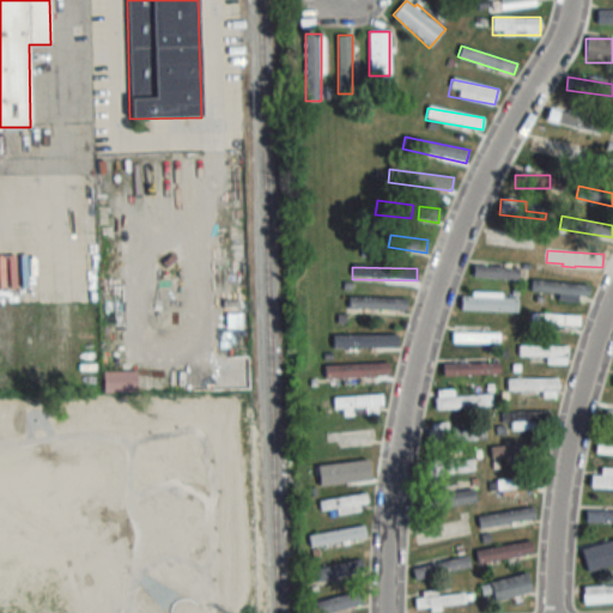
[(520,267),(474,267),(474,280),(520,280),(520,267)]
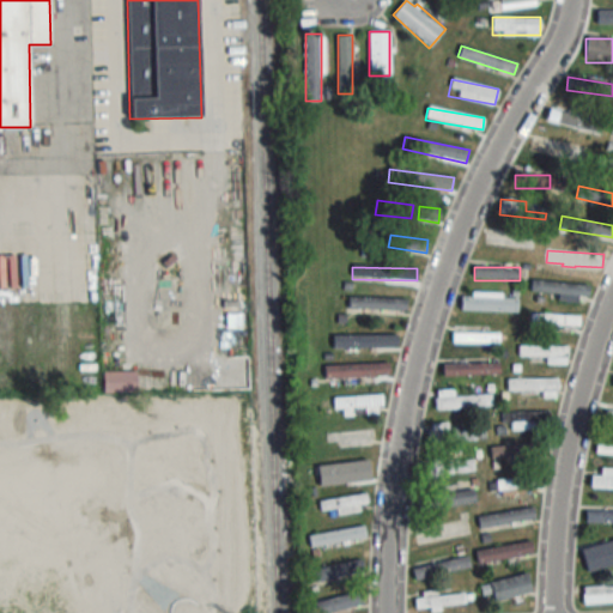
[(589,299),(590,286),(533,280),(532,295),(589,299)]
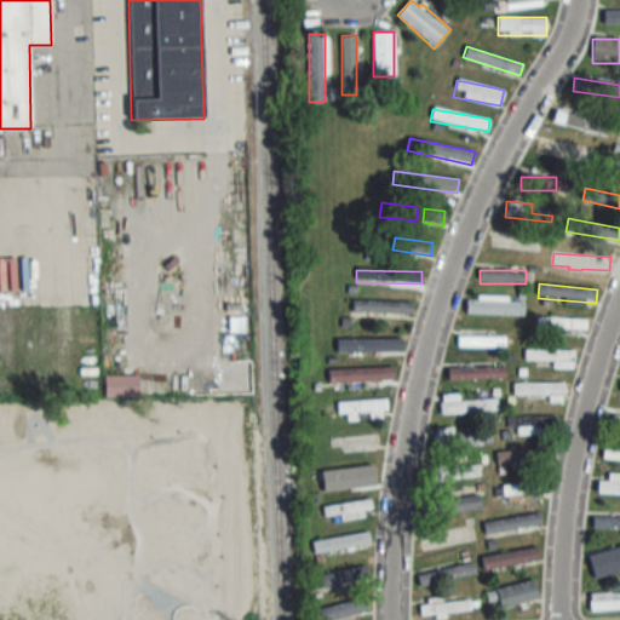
[(522,298),(466,298),(466,315),(522,315),(522,298)]
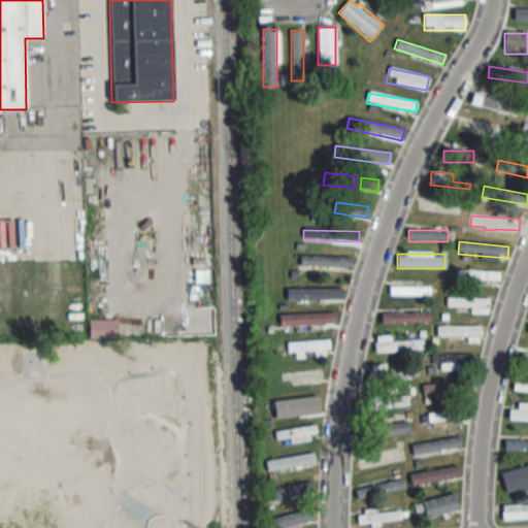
[(351,267),(351,258),(300,258),(300,267),(351,267)]
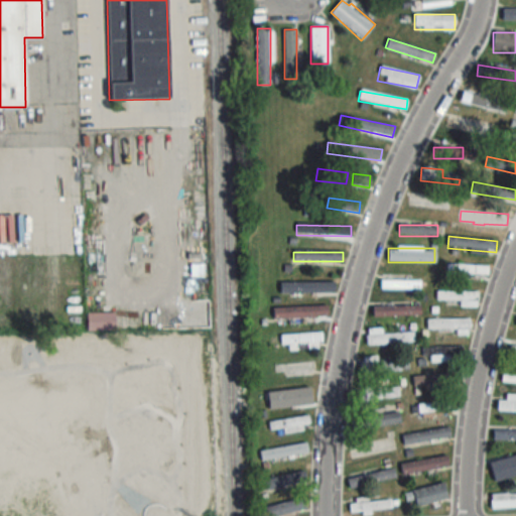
[(488,265),(446,265),(446,275),(488,275),(488,265)]
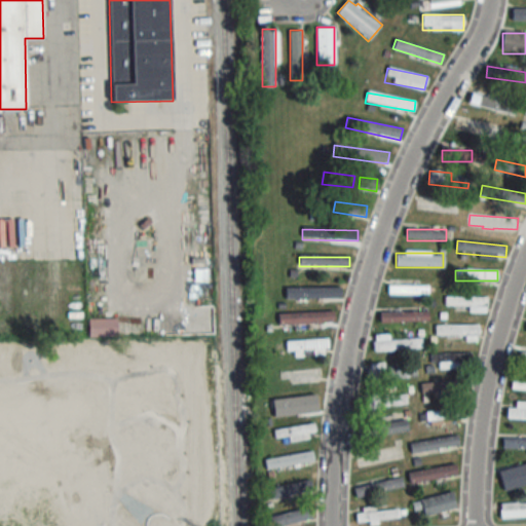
[(340,284),(299,284),(299,293),(340,293),(340,284)]
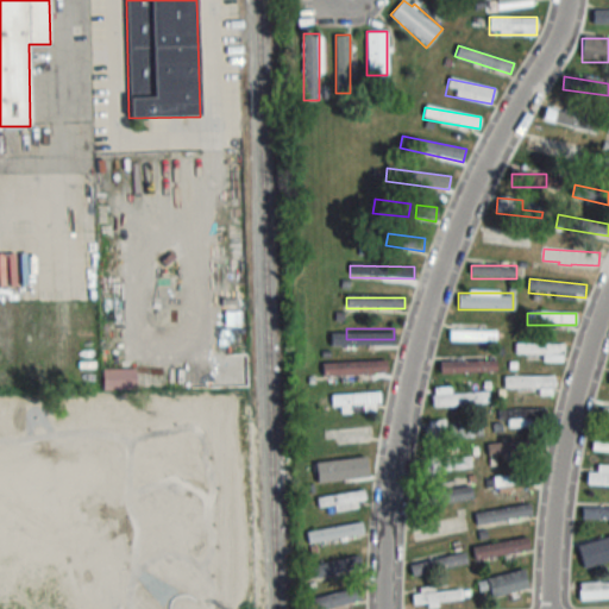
[(496,331),(450,331),(450,341),(496,341),(496,331)]
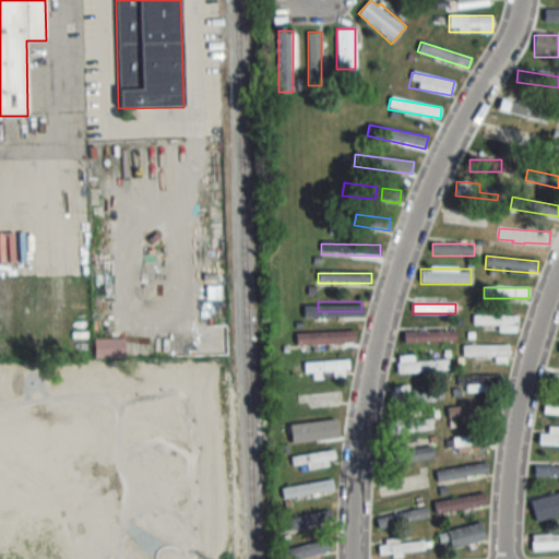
[(516,317),(472,317),(472,325),(498,325),(498,333),(516,333),(516,317)]
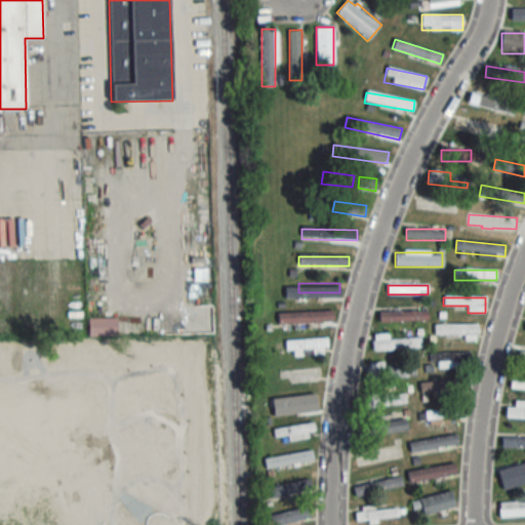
[(379,312),(379,321),(428,321),(428,312),(379,312)]
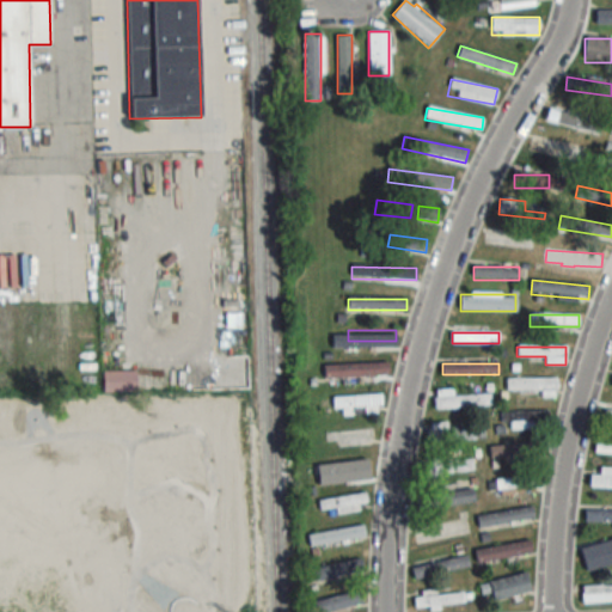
[(325,365),(325,377),(389,377),(389,365),(325,365)]
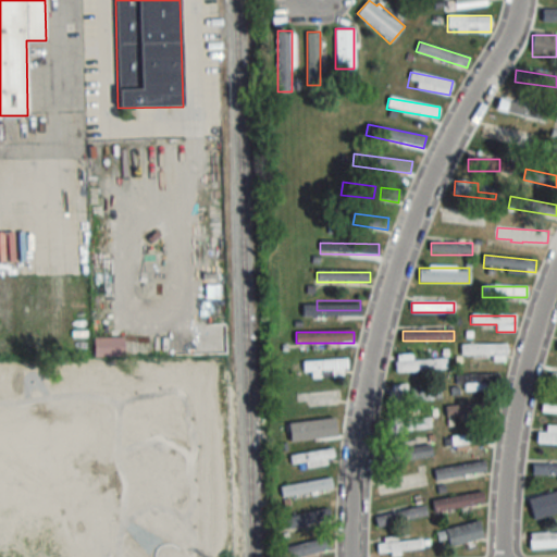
[(94,338),(94,358),(126,358),(126,338),(94,338)]
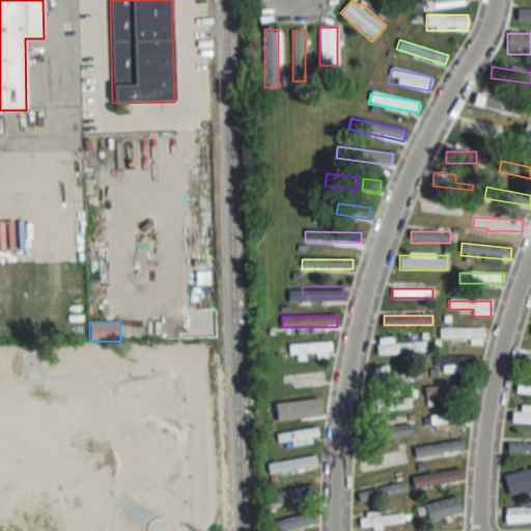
[(439,328),(439,340),(484,340),(484,328),(439,328)]
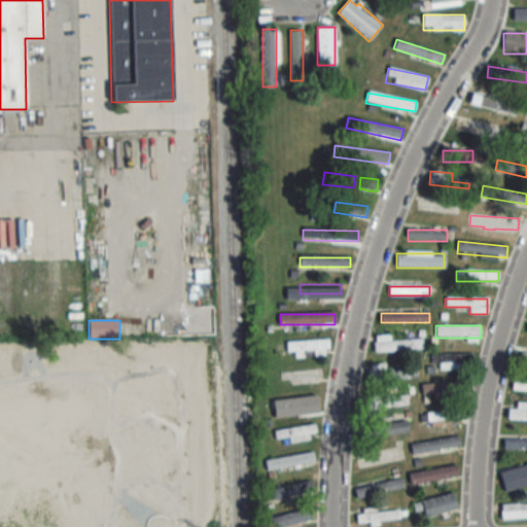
[(374,336),(374,351),(422,350),(422,340),(390,340),(390,336),(374,336)]
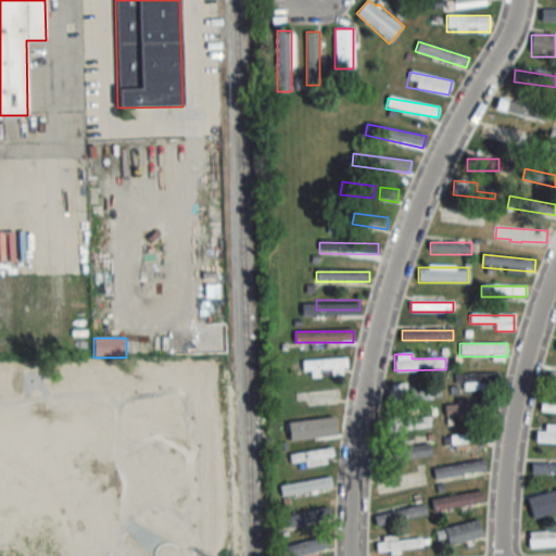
[(345,356),(302,363),(303,371),(311,370),(312,379),(348,374),(345,356)]
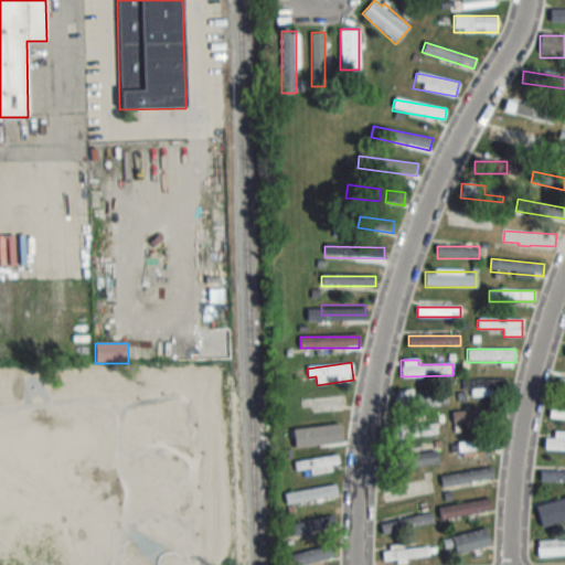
[(464,381),(464,395),(507,395),(507,381),(464,381)]
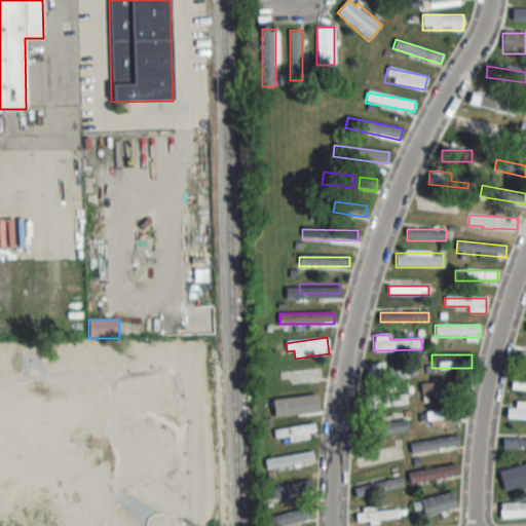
[(417,378),(417,367),(369,367),(369,378),(417,378)]
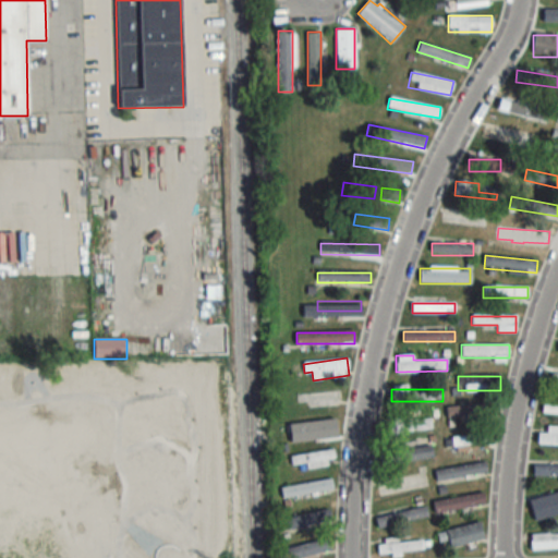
[(543,414),(557,414),(557,403),(543,403),(543,414)]
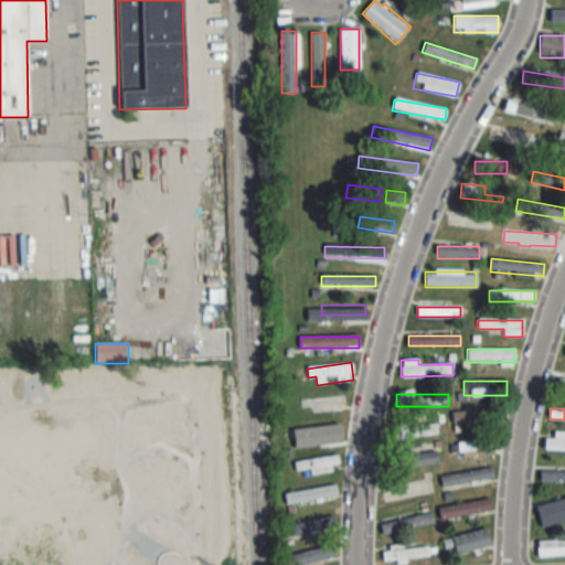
[(497,411),(452,411),(452,422),(497,422),(497,411)]
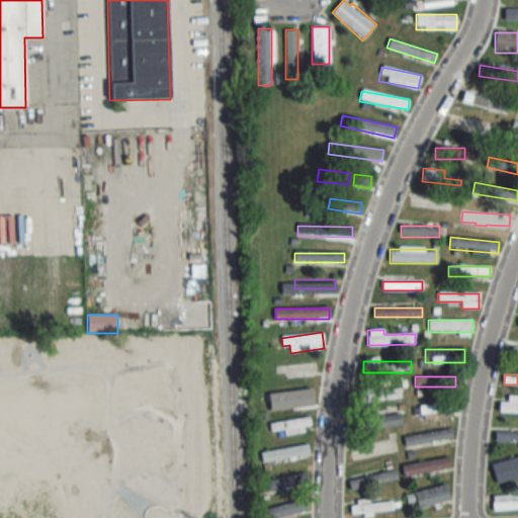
[(357,394),(359,404),(401,397),(399,386),(357,394)]
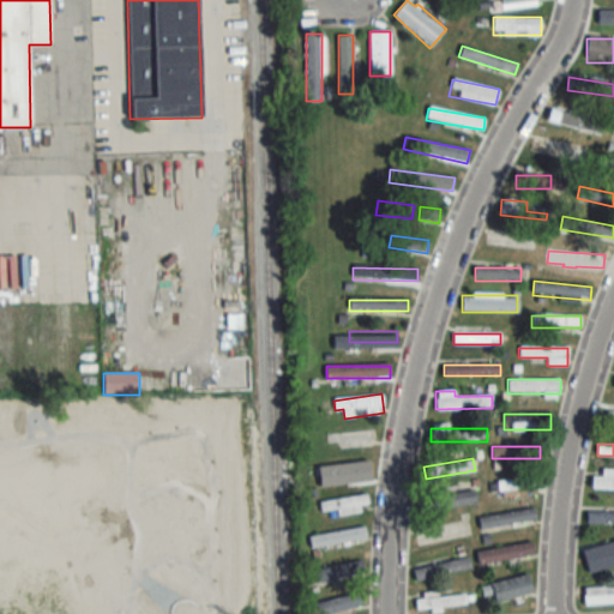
[(324,485),(372,479),(369,462),(321,468),(324,485)]
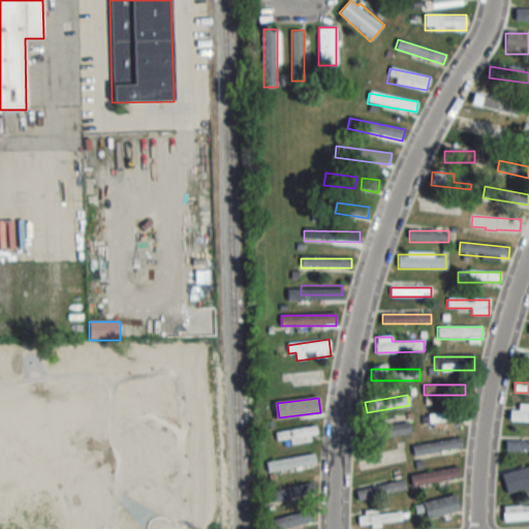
[(528,404),(519,404),(519,411),(509,411),(509,422),(528,422),(528,404)]
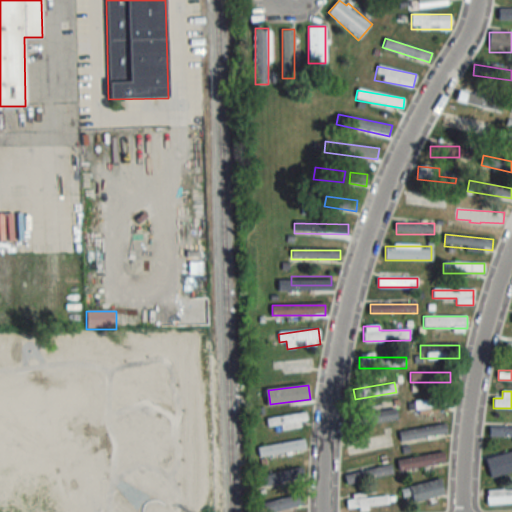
[(450,407),(449,398),(414,401),(415,410),(450,407)]
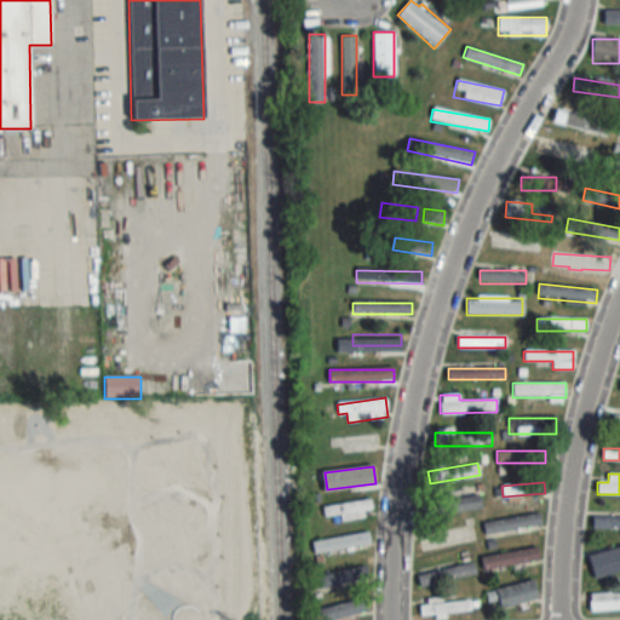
[(481,510),(480,494),(424,499),(425,515),(481,510)]
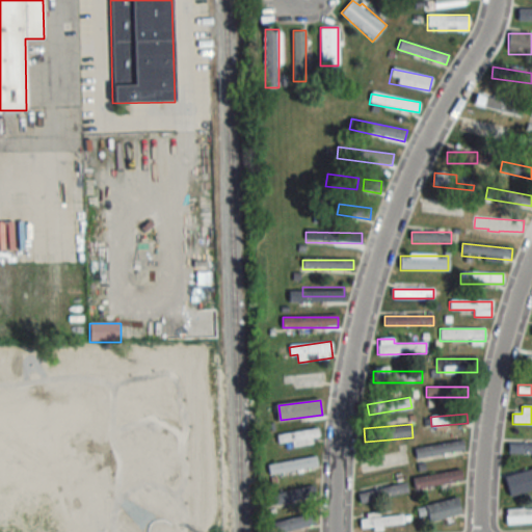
[(464,452),(463,442),(416,447),(417,457),(464,452)]
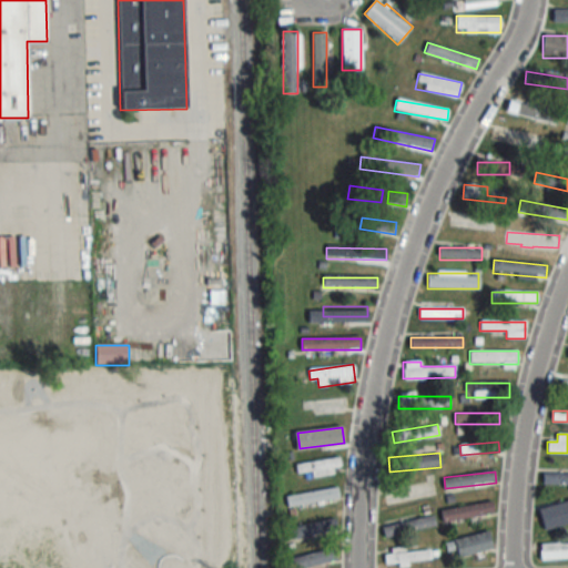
[(543,486),(567,485),(567,473),(543,474),(543,486)]
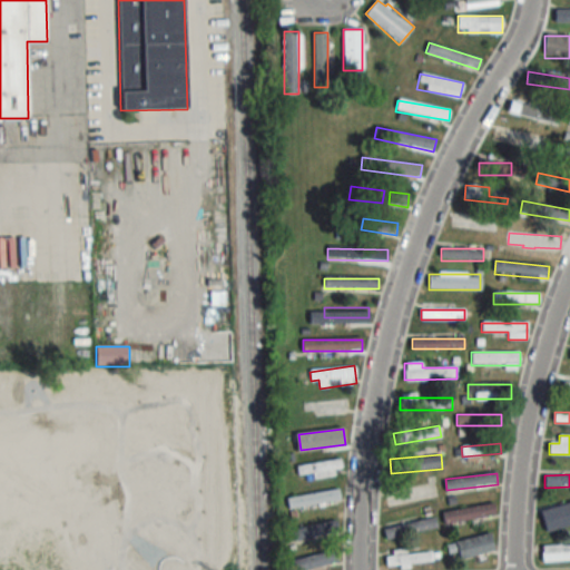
[(287,498),(290,509),(341,500),(338,489),(287,498)]
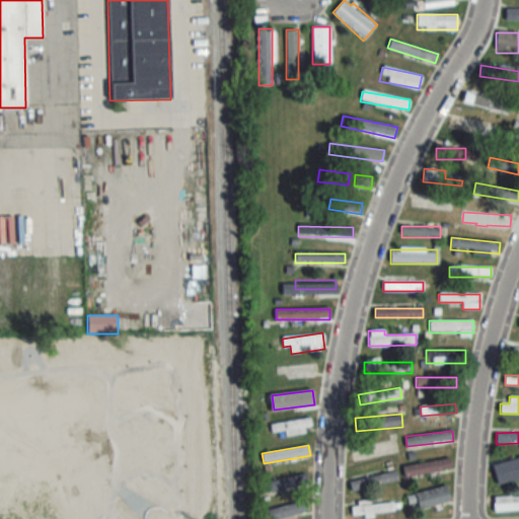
[(453,469),(451,458),(403,466),(404,476),(453,469)]
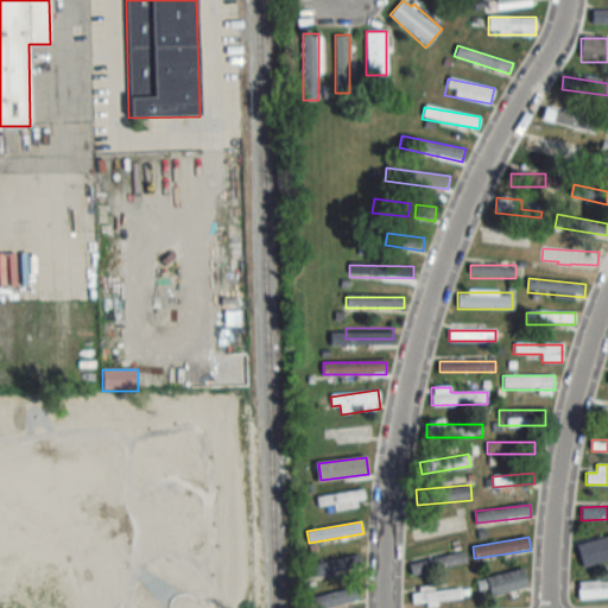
[(466,555),(410,557),(411,570),(467,568),(466,555)]
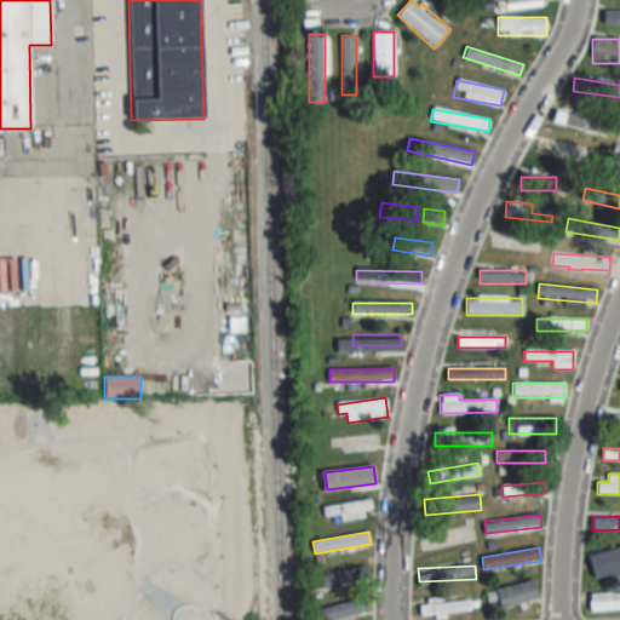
[(311,578),(314,590),(368,579),(366,567),(311,578)]
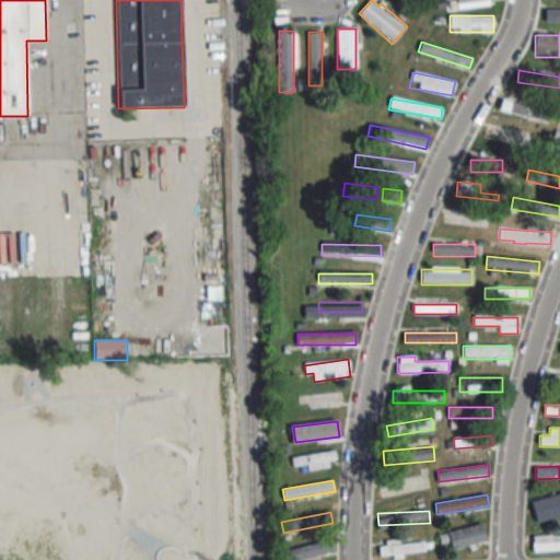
[(487,541),(482,524),(447,533),(452,550),(487,541)]
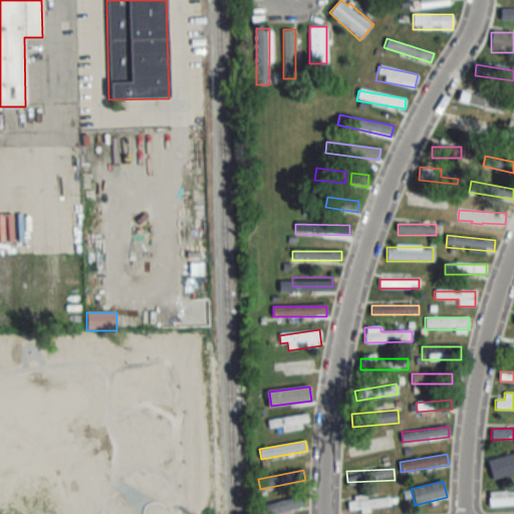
[(275,513),(305,506),(302,495),(261,506),(263,513),(275,513)]
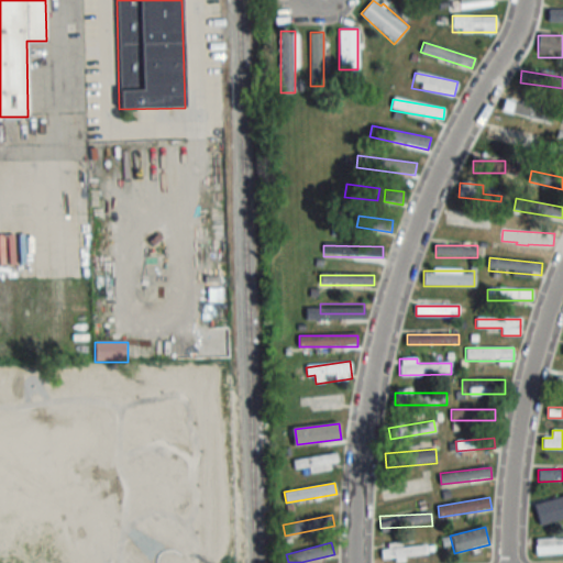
[(427,555),(426,542),(381,548),(383,560),(427,555)]
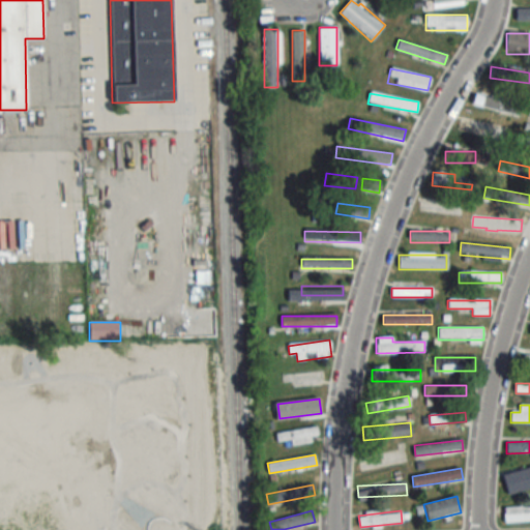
[(529,522),(529,512),(504,512),(504,522),(529,522)]
